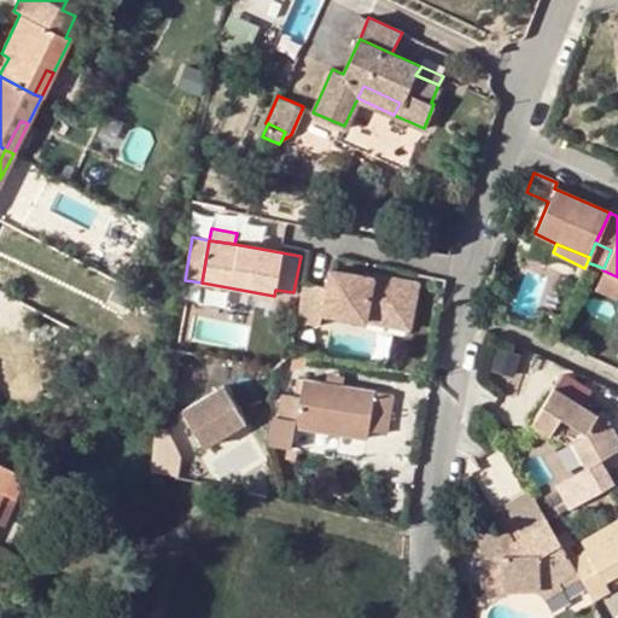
[(302,281),(296,321),(319,325),(321,310),(365,318),(367,305),(410,314),(417,279),(362,269),(361,273),(328,267),(325,285),(302,281)]
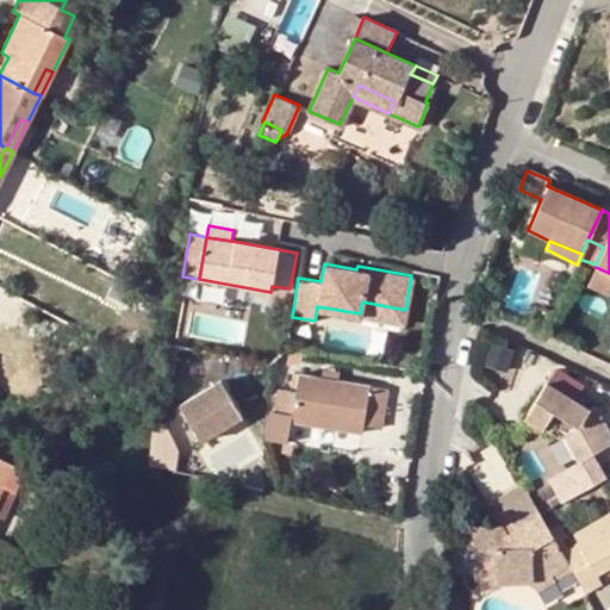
[(609,273),(596,267),(586,285),(609,296),(609,273)]
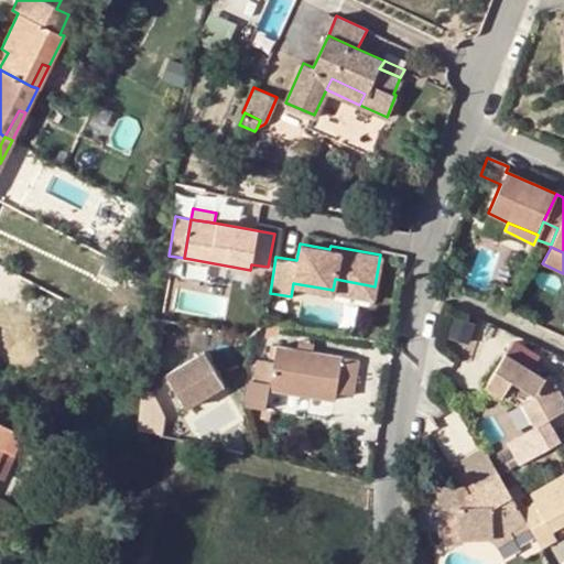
[(335,279),(333,290),(373,296),(375,286),(335,279)]
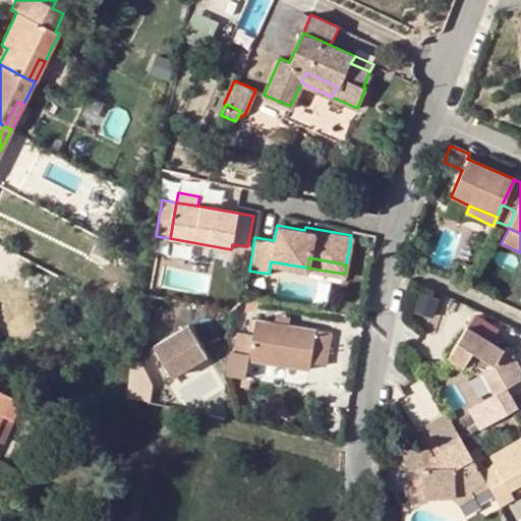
[(421,291),(416,325),(440,328),(445,294),(421,291)]
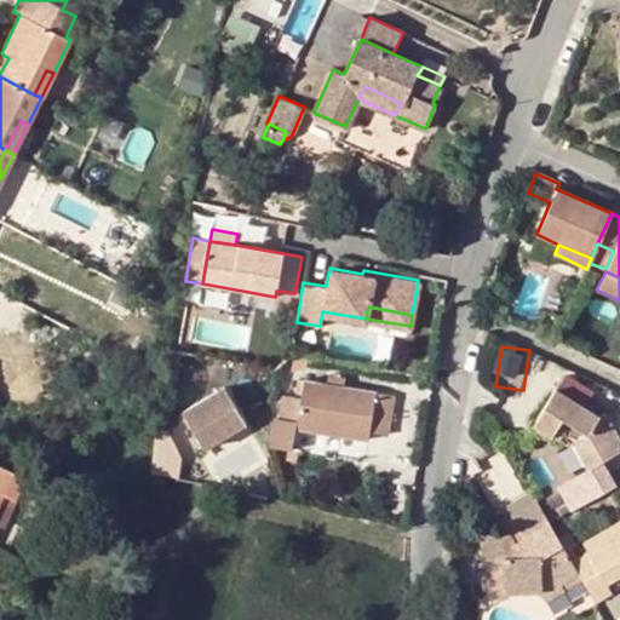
[(526,384),(552,395),(556,390),(568,368),(543,357),(526,384)]
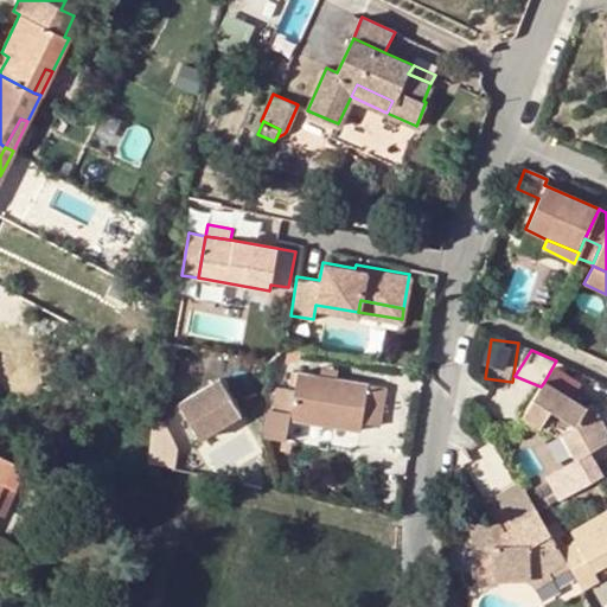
[(263,435),(287,440),(292,417),(358,430),(360,423),(378,427),(387,389),(298,371),(294,390),(278,387),(273,410),(269,410),(263,435)]
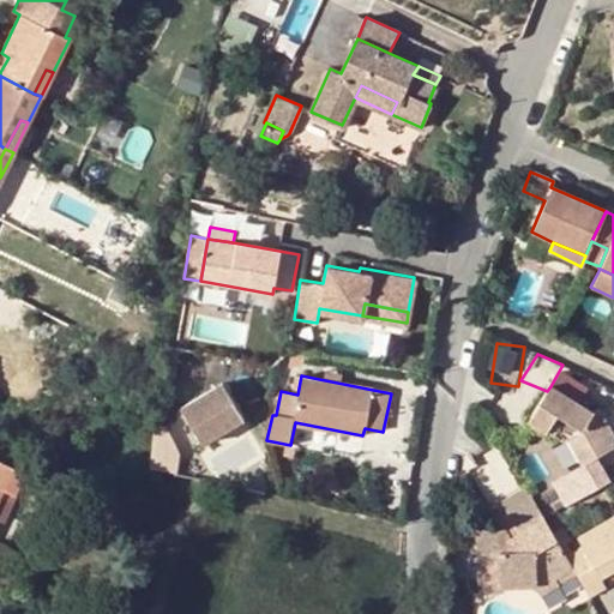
[(582,464),(552,481),(564,504),(608,479),(596,457),(613,445),(613,439),(597,410),(593,411),(551,386),(547,391),(528,423),(543,434),(546,431),(561,441),(567,440),(582,464)]
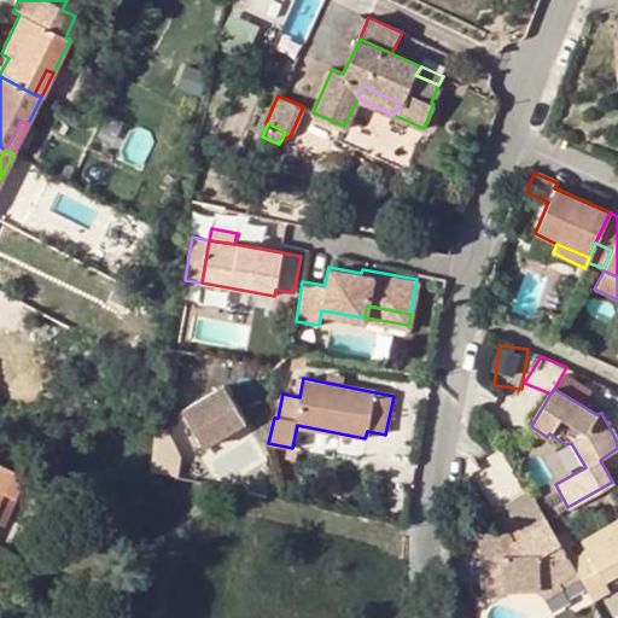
[(223,390),(215,394),(220,403),(228,398),(223,390)]
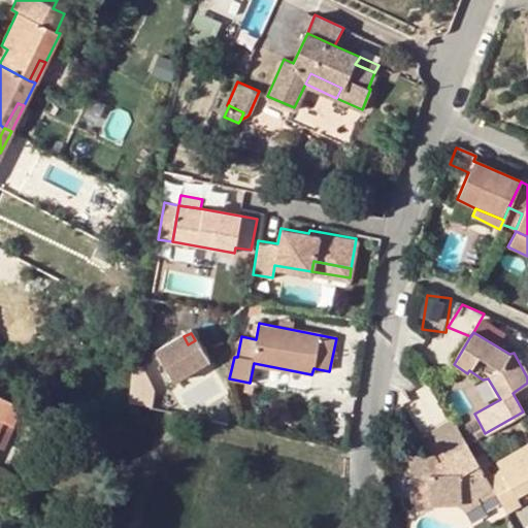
[(188,344),(184,336),(156,352),(173,385),(208,365),(195,340),(188,344)]
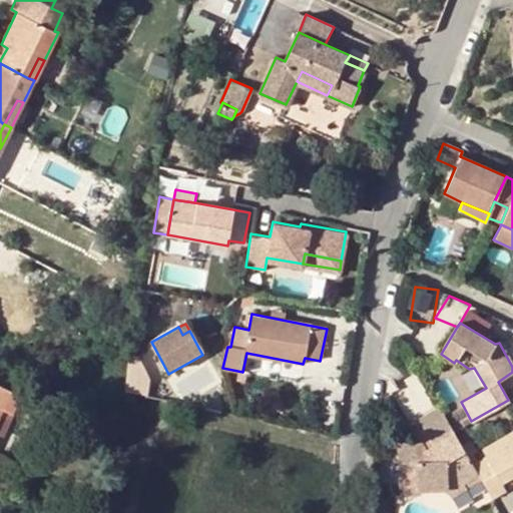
[(134,353),(127,352),(122,378),(146,383),(147,376),(134,353)]
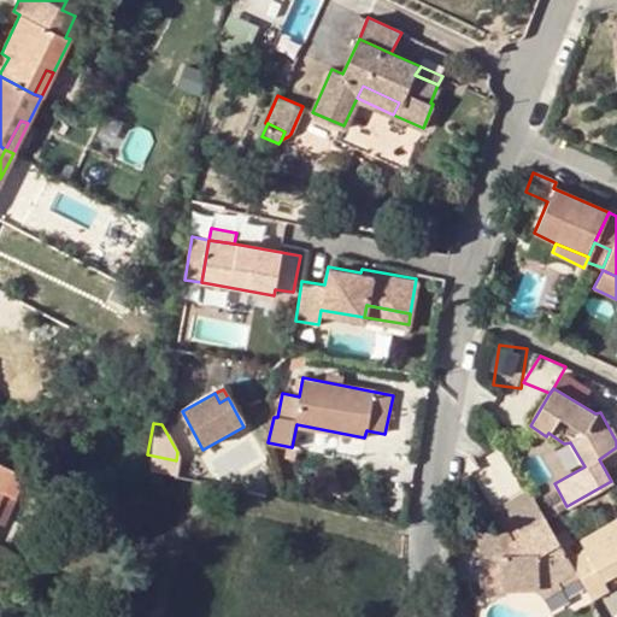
[(297,424),(292,447),(321,452),(321,448),(362,454),(364,438),(297,424)]
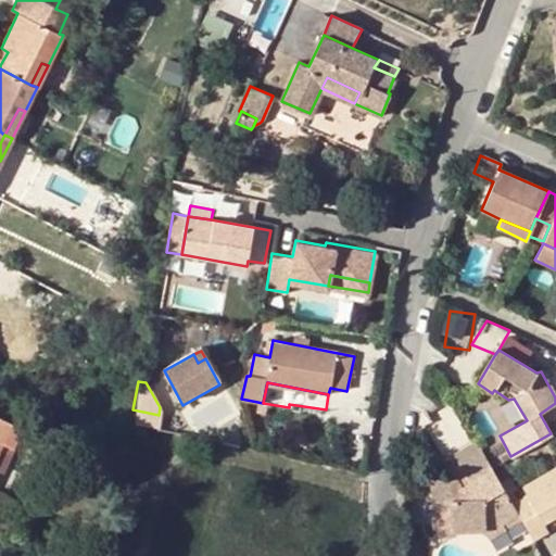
[(159,415),(133,409),(131,421),(155,427),(159,415)]
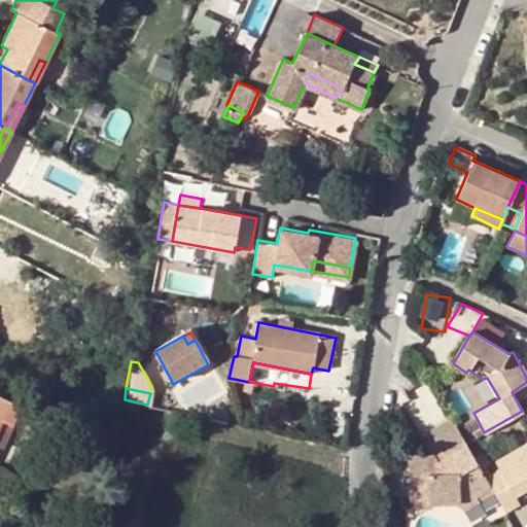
[(0,446),(4,448),(25,408),(0,394),(0,446)]
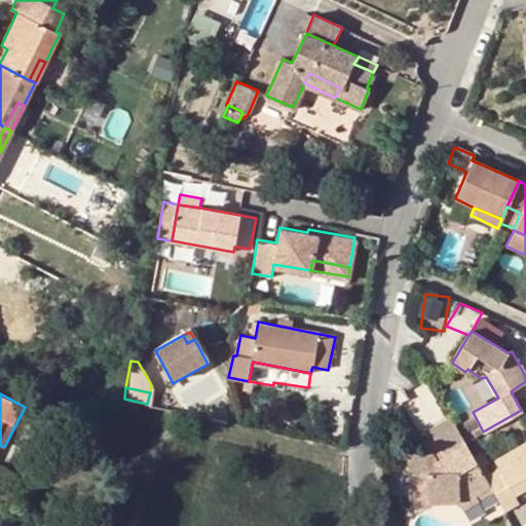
[(485,479),(463,443),(450,418),(428,430),(435,442),(444,457),(437,461),(433,453),(427,453),(407,455),(408,499),(427,499),(428,504),(456,502),(461,511),(477,501),(475,496),(489,487),(485,479)]
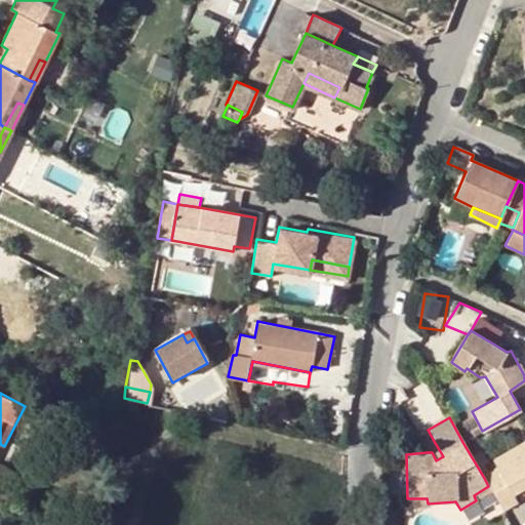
[(423,447),(427,452),(432,452),(436,460),(443,456),(434,441),(423,447)]
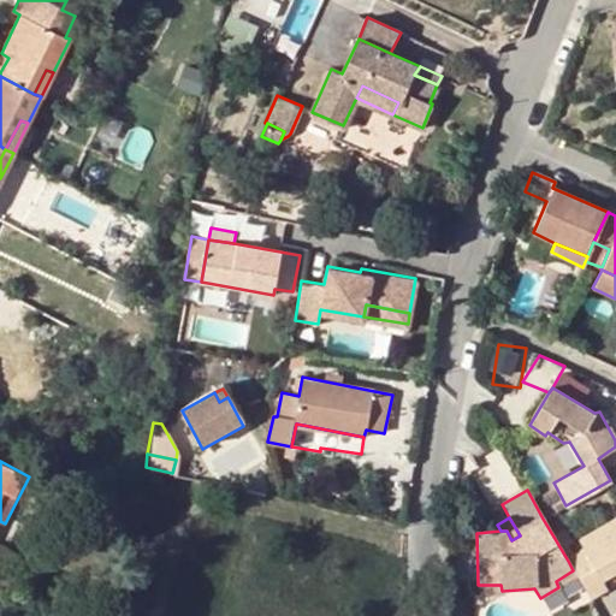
[(568,561),(573,570),(579,580),(585,592),(590,599),(606,591),(602,582),(615,573),(615,520),(579,542),(584,551),(568,561)]
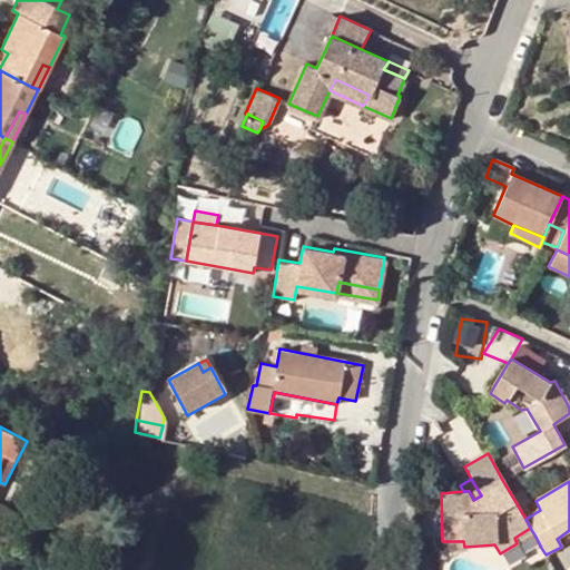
[(541,548),(536,537),(517,547),(523,558),(541,548)]
